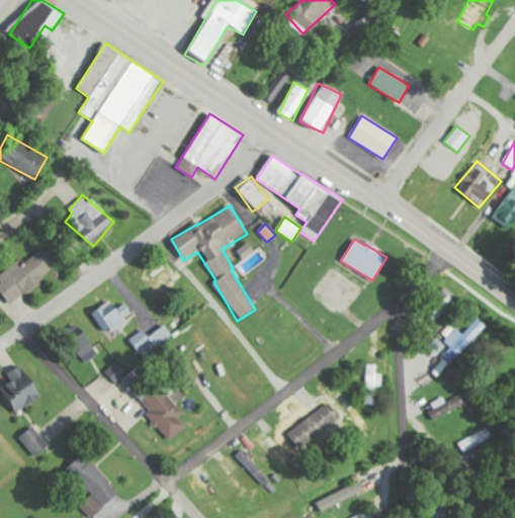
[(243,261),(255,253),(247,242),(236,250),(243,261)]
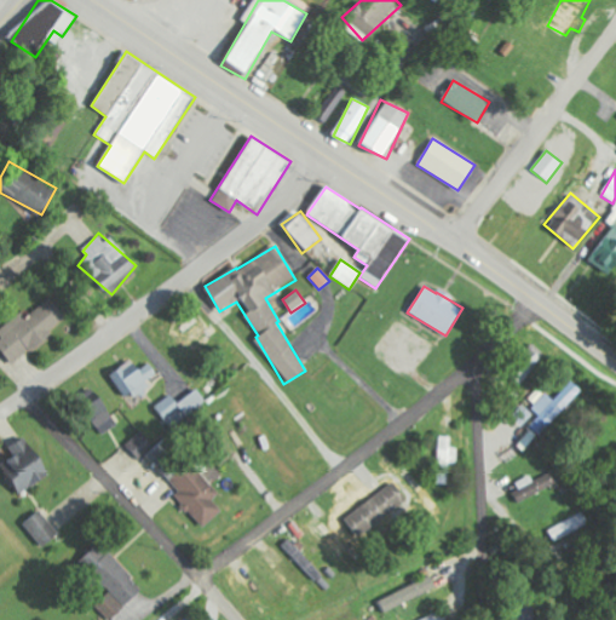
[(22,315),(0,332),(0,351),(10,365),(67,320),(50,298),(24,317),(22,315)]
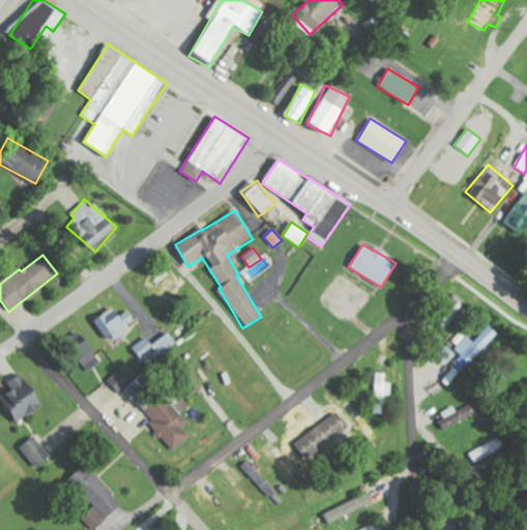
[(429,317),(441,329),(464,308),(451,295),(429,317)]
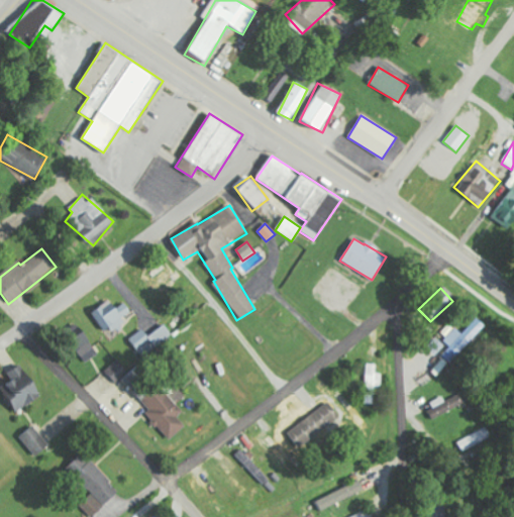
[(124,323),(121,317),(130,313),(125,303),(114,309),(110,302),(92,311),(102,333),(124,323)]
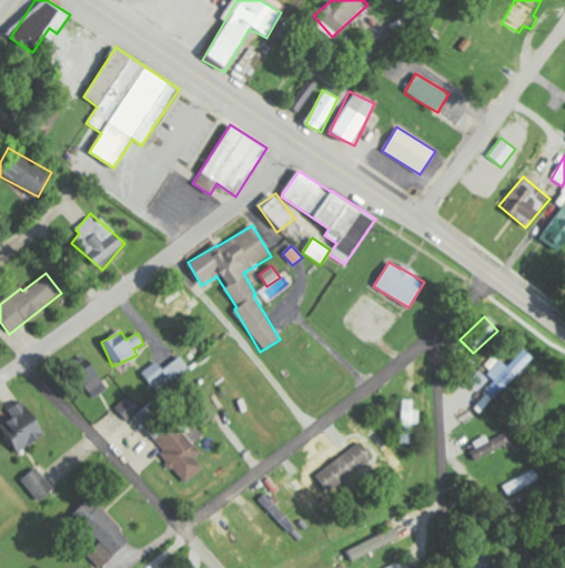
[(503,365),(496,359),(484,374),(491,381),(482,391),(492,399),(530,357),(518,348),(503,365)]
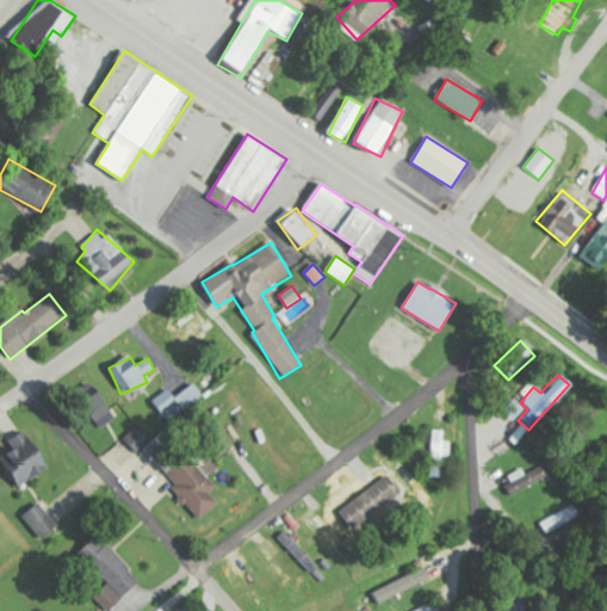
[(152,397),(161,420),(203,401),(196,384),(172,395),(169,389),(152,397)]
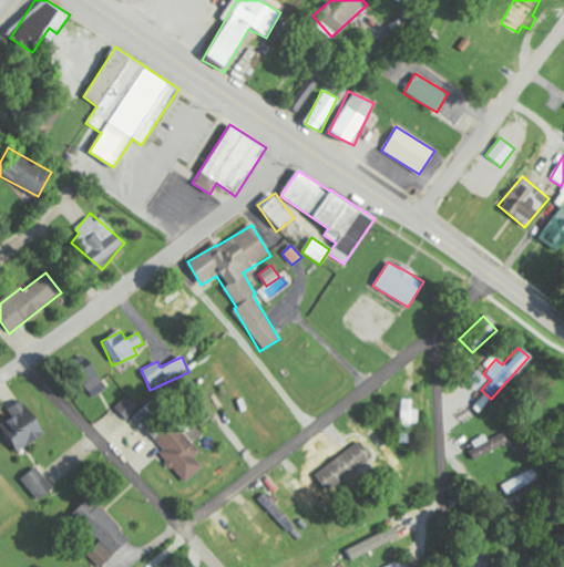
[(106,389),(91,363),(70,375),(78,390),(85,387),(92,398),(106,389)]
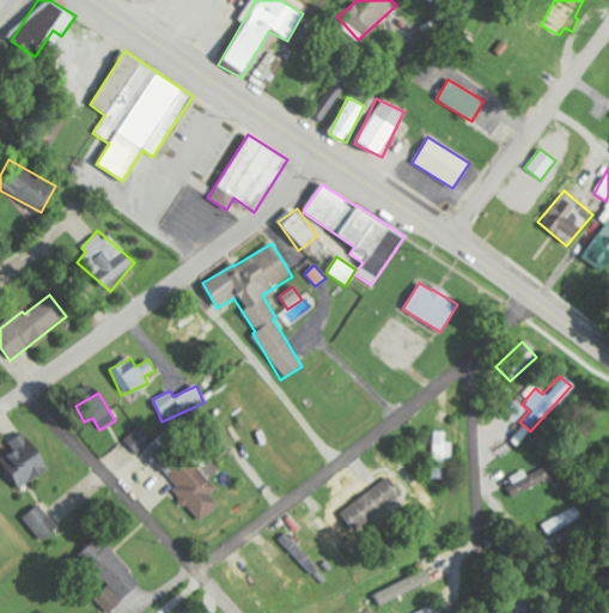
[(503,412),(513,422),(524,410),(513,400),(503,412)]
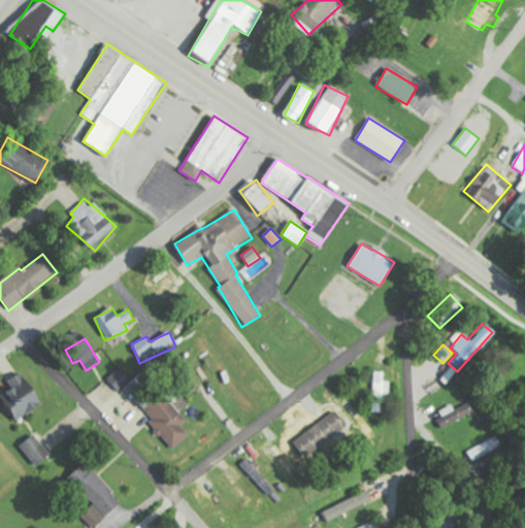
[(117,391),(130,380),(119,366),(105,378),(117,391)]
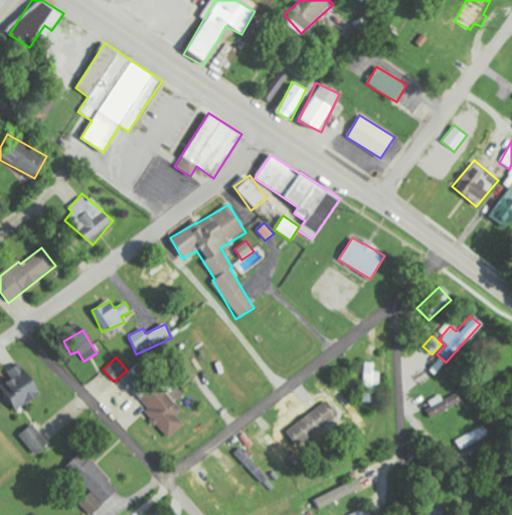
[(121,376),(147,409),(145,411),(167,440),(184,425),(175,414),(180,410),(173,401),(179,396),(175,391),(170,395),(142,359),(121,376)]
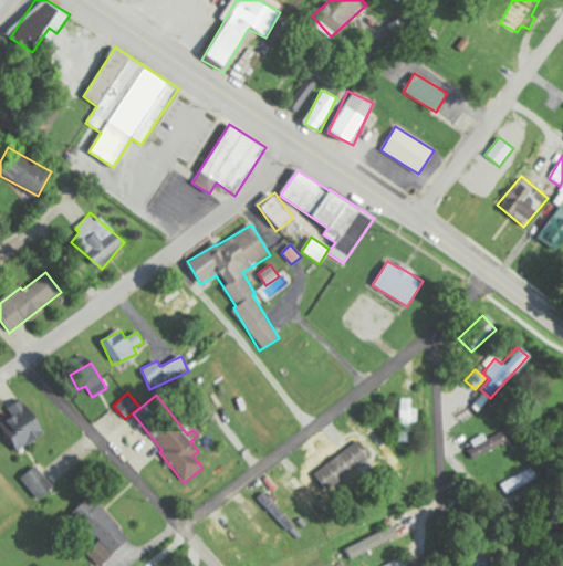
[(11,418),(0,423),(0,426),(14,452),(47,435),(25,397),(6,408),(11,418)]
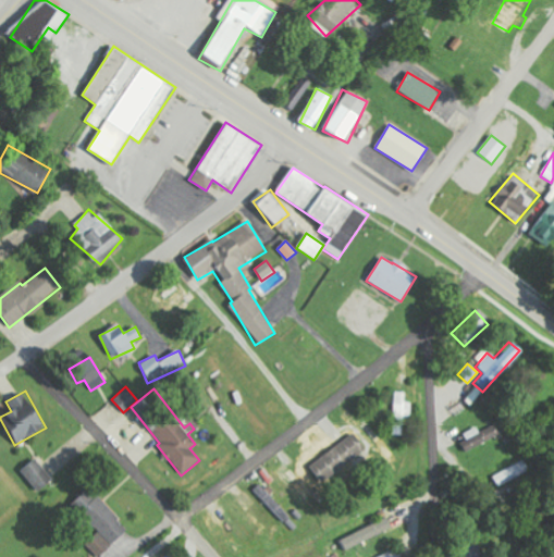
[(401,417),(407,418),(408,403),(402,403),(403,393),(390,392),(389,435),(399,435),(401,417)]
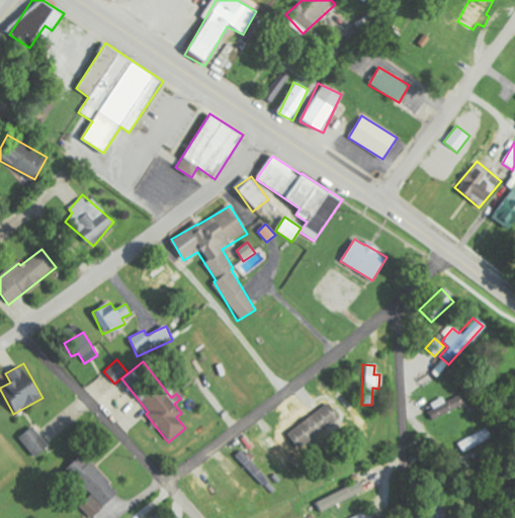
[(443,399),(425,408),(430,420),(470,401),(466,391),(444,401),(443,399)]
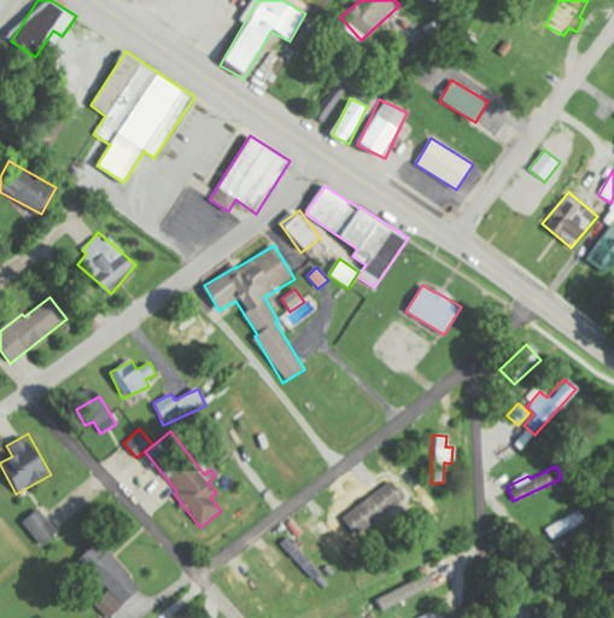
[(58,532),(37,508),(22,522),(42,546),(58,532)]
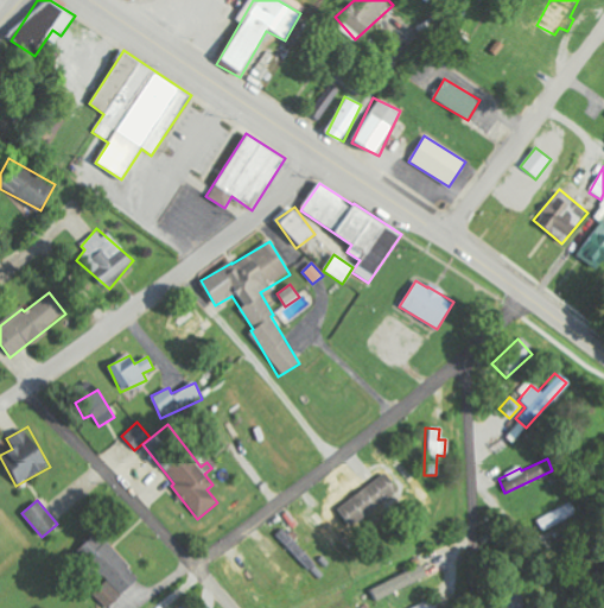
[(574,514),(568,501),(532,520),(538,532),(574,514)]
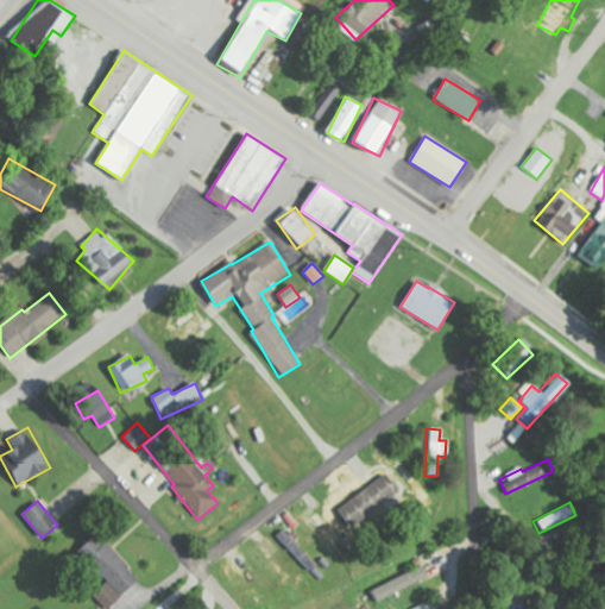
[(298,518),(331,557),(341,548),(308,508),(298,518)]
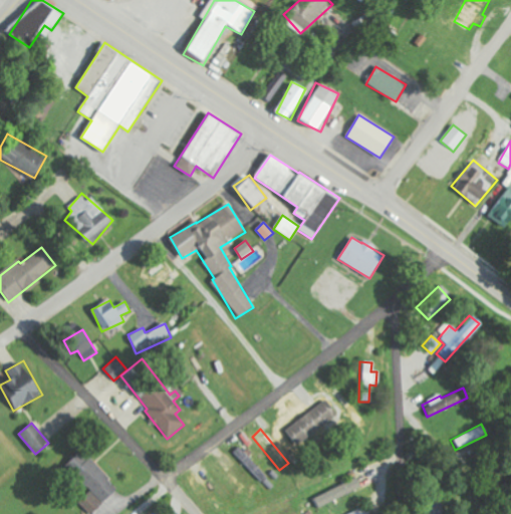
[(117,489),(82,451),(66,465),(102,503),(117,489)]
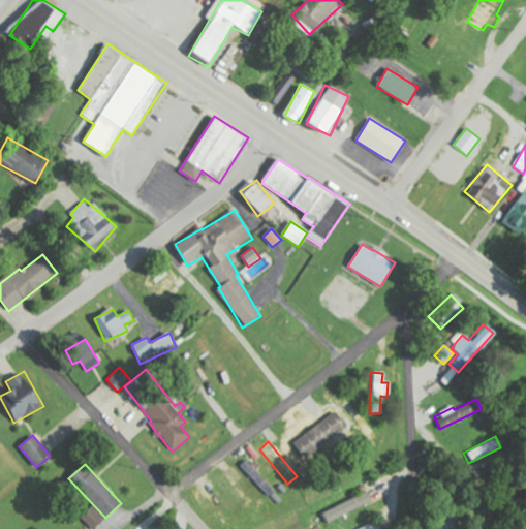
[(329,522),(372,502),(367,491),(323,511),(329,522)]
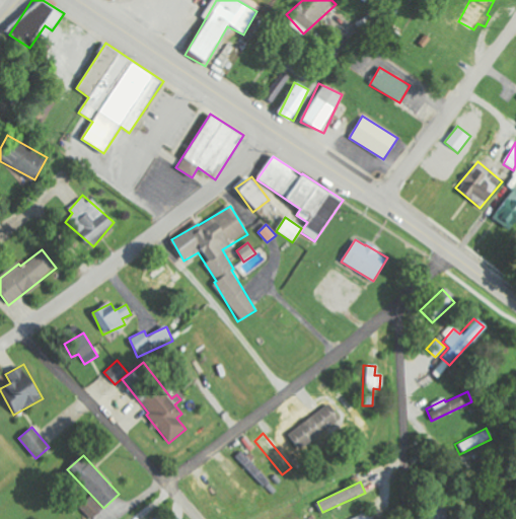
[(446,518),(446,503),(427,504),(427,518),(446,518)]
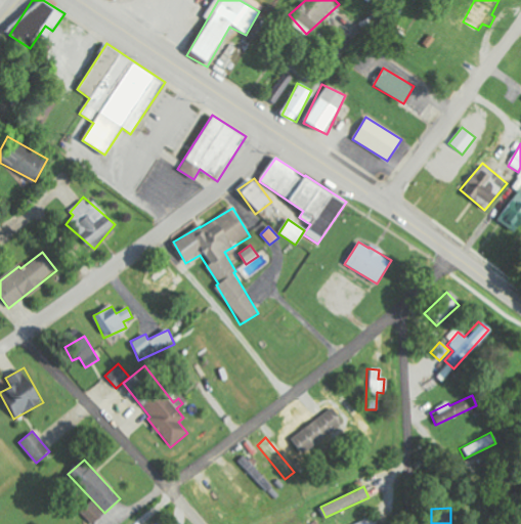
[(375,523),(377,523),(372,514),(354,523),(375,523)]
